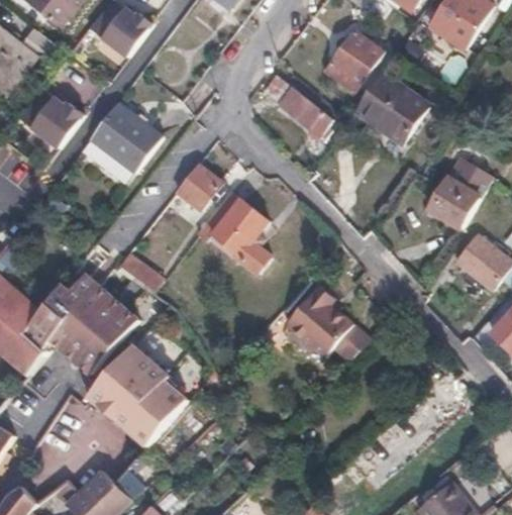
[(59,24),(78,0),(29,0),(59,24)]
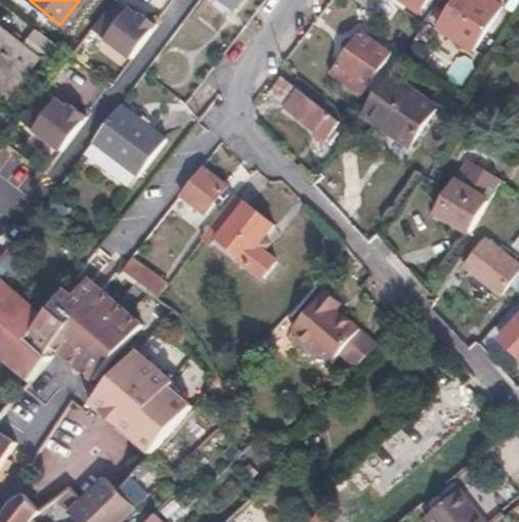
[(197,0),(220,19),(234,0),(197,0)]
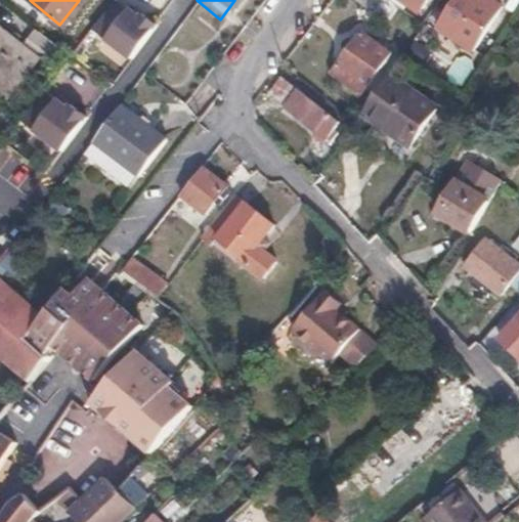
[(350,0),(365,10),(373,0),(350,0)]
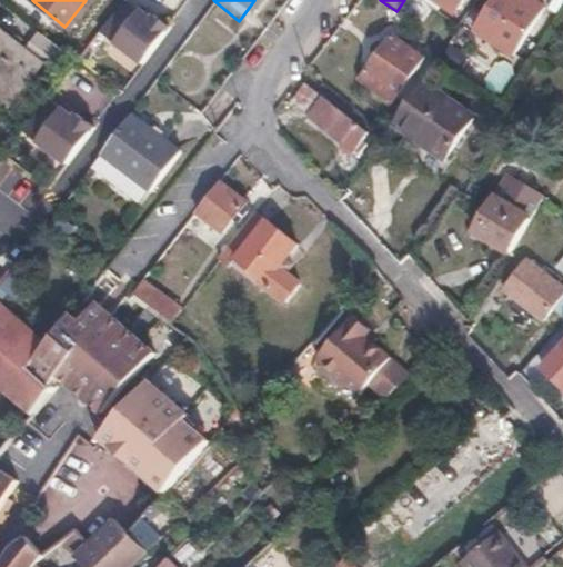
[(439,0),(454,9),(459,2),(460,0),(439,0)]
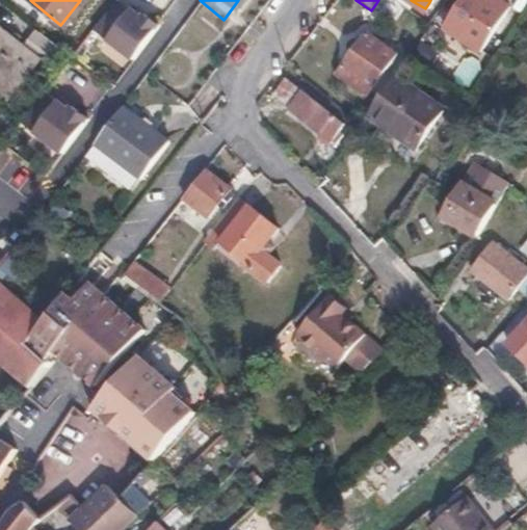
[(459,0),(443,27),(477,50),(506,3),(501,0),(459,0)]
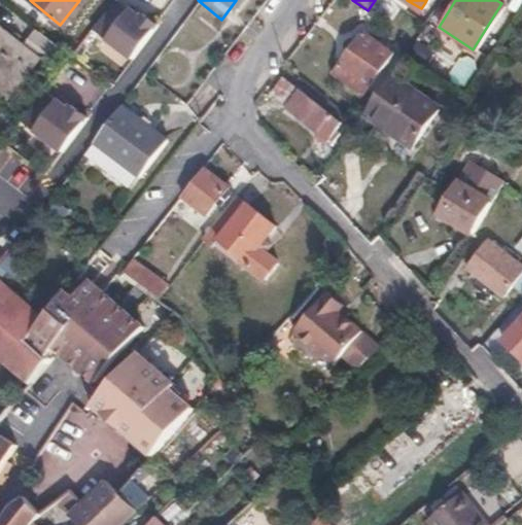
[(127,5),(102,36),(129,57),(155,23),(139,9),(137,11),(127,5)]
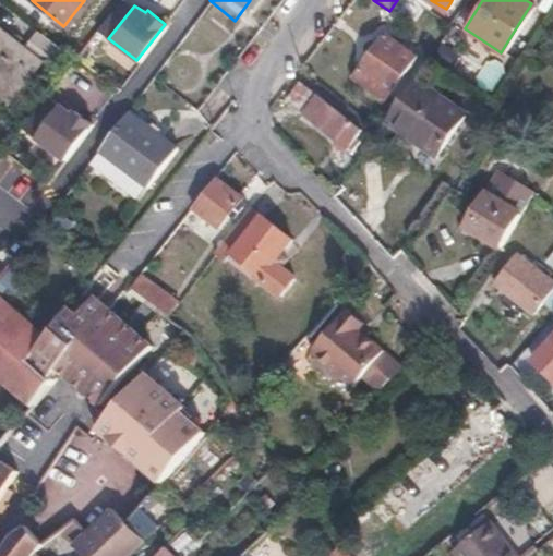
[(56,47),(32,27),(17,44),(0,31),(0,100),(3,104),(38,61),(43,64),(56,47)]
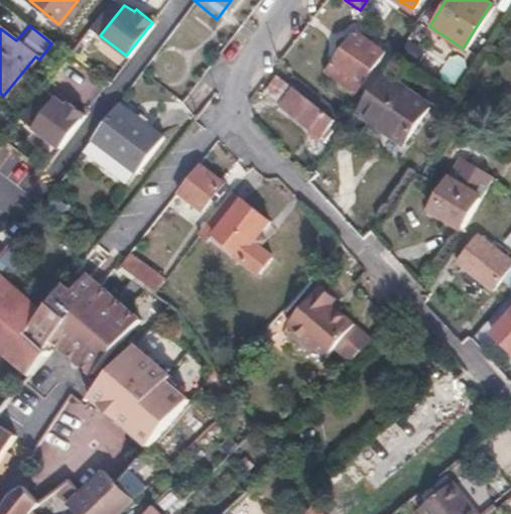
[(380,49),(350,28),(322,73),(350,94),(380,49)]
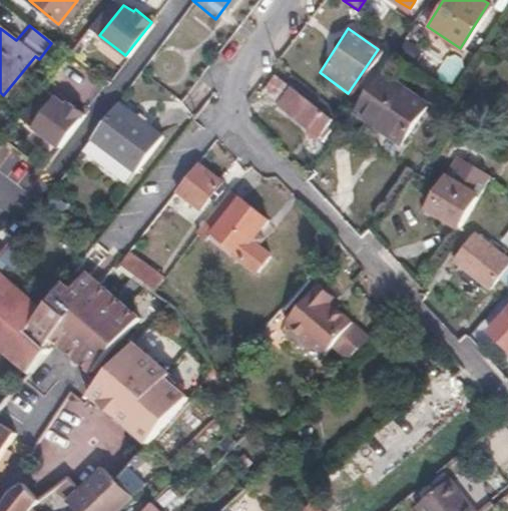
[(417,47),(403,37),(393,51),(408,61),(417,47)]
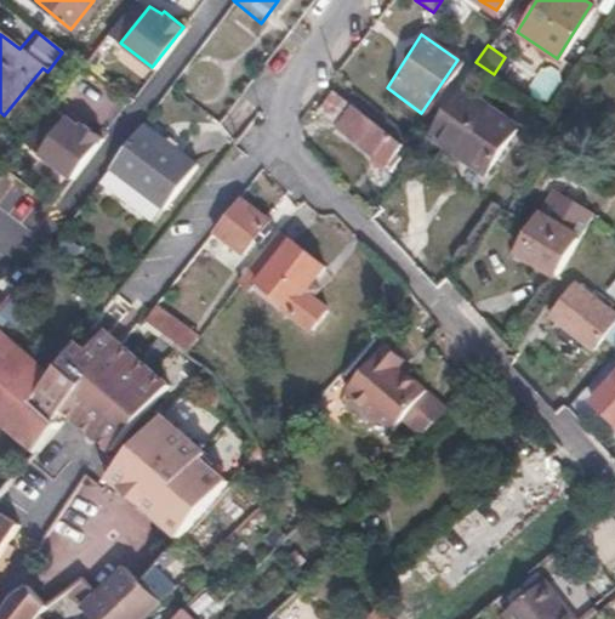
[(461,80),(428,126),(487,168),(518,119),(461,80)]
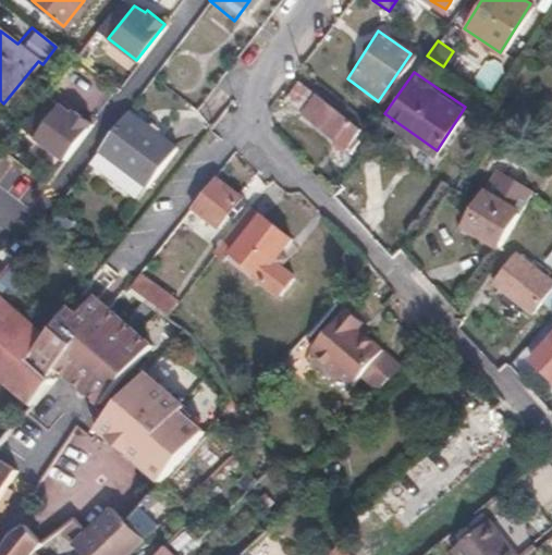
[(294,79),(281,96),(346,151),(355,140),(347,134),(353,126),(294,79)]
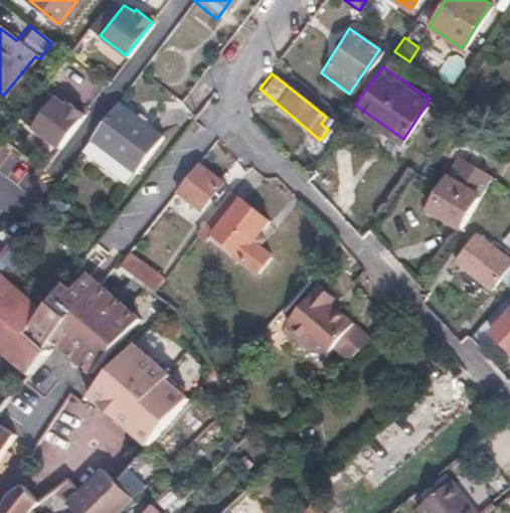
[(52,94),(29,125),(57,146),(82,113),(63,99),(61,101),(52,94)]
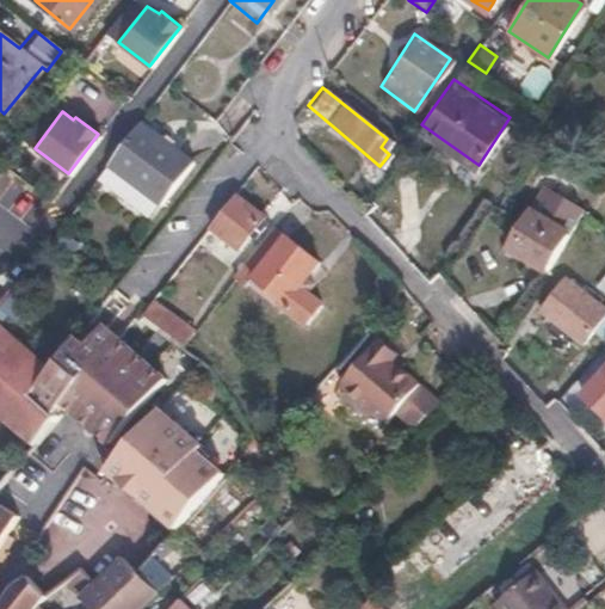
[(139,117),(96,176),(144,215),(189,158),(139,117)]
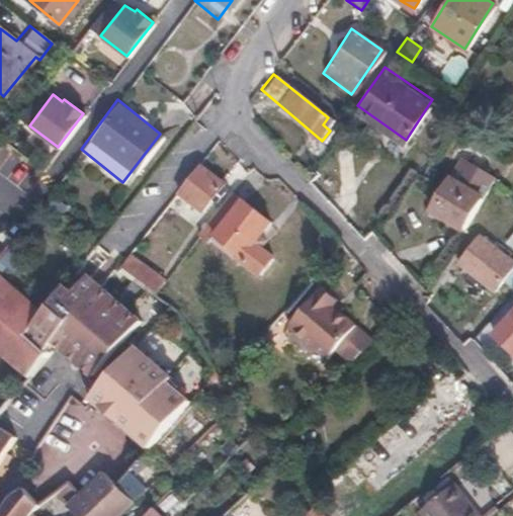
[(199,207),(221,181),(197,162),(177,189),(199,207)]
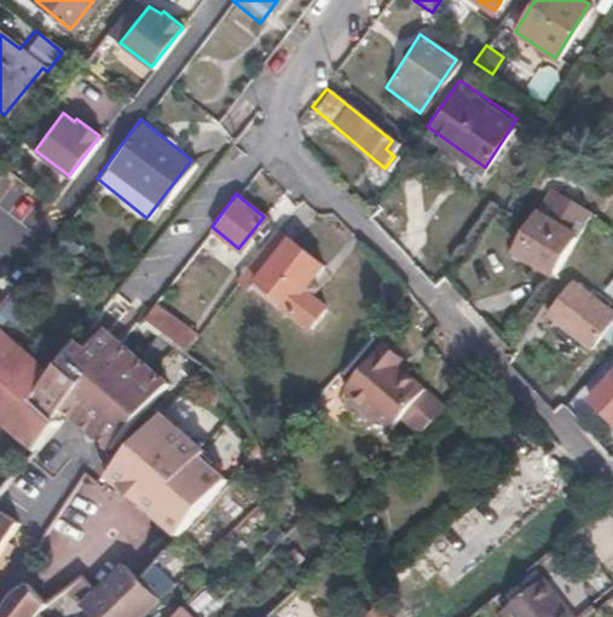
[(502,257),(543,283),(566,247),(582,220),(566,209),(561,217),(543,203),(531,223),(525,219),(502,257)]
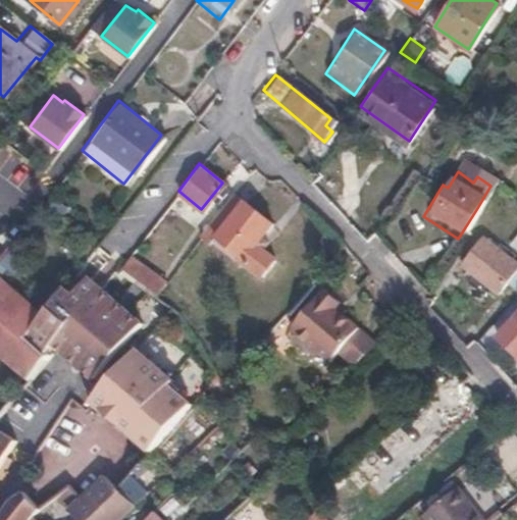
[(270,222),(233,192),(208,226),(216,234),(215,237),(243,259),(239,264),(257,280),(272,261),(254,245),(270,222)]
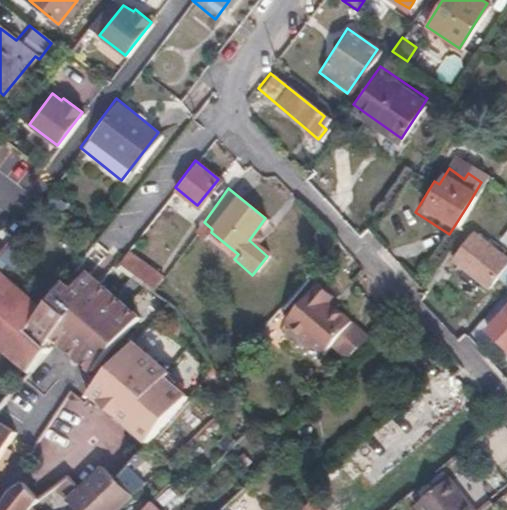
[(506,259),(470,230),(448,259),(483,286),(492,276),(502,285),(506,278),(506,259)]
